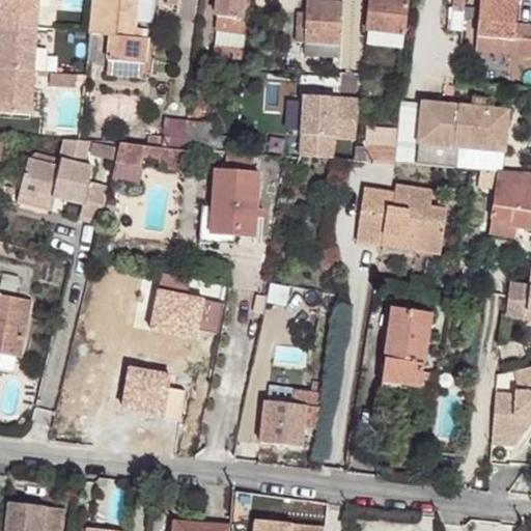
[(0,26),(36,29),(38,0),(1,0),(0,10),(0,9),(0,26)]
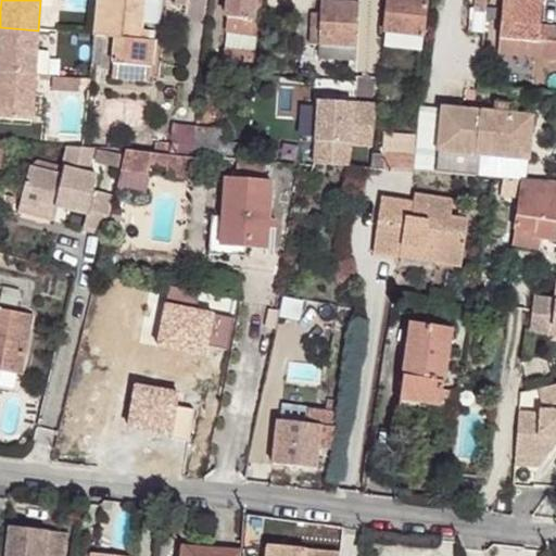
[(98,0),(96,36),(115,37),(112,79),(149,81),(153,42),(149,41),(140,40),(141,30),(143,0),(98,0)]
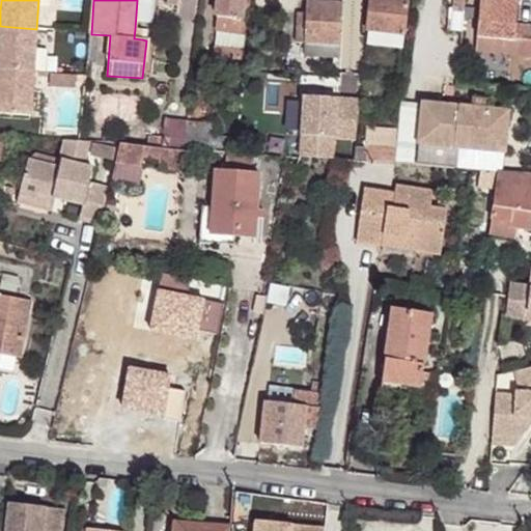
[(196,10),(197,0),(182,0),(180,8),(196,10)]
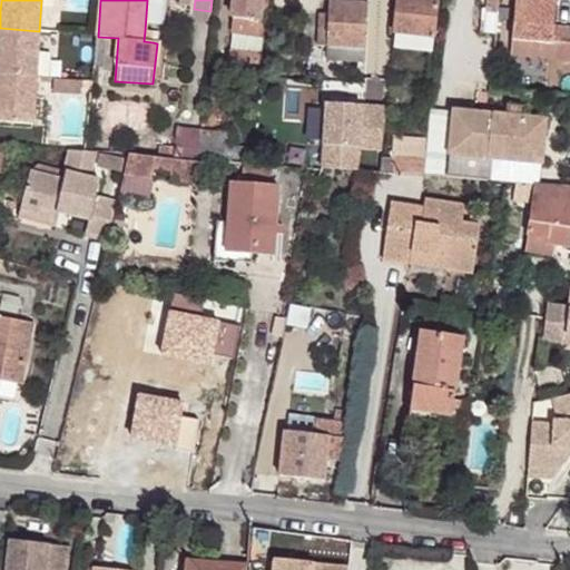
[(233,33),(232,50),(261,53),(263,38),(257,38),(258,20),(261,0),(234,0),(232,33),(233,33)]
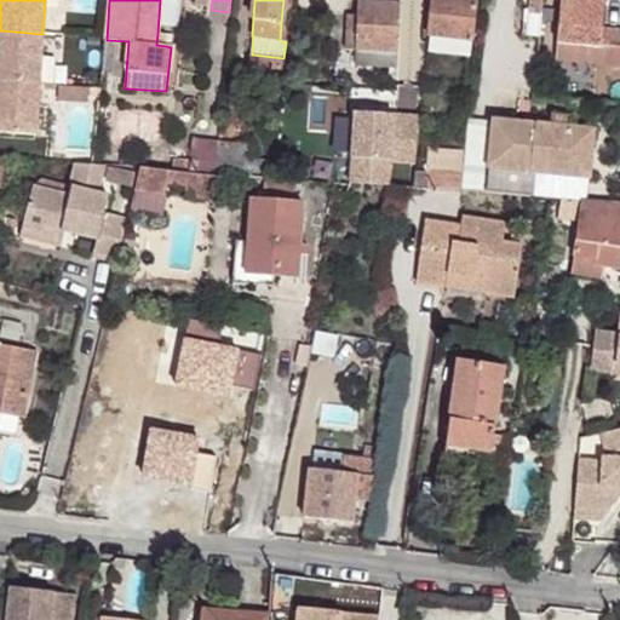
[(430,11),(429,35),(430,35),(470,40),(471,40),(475,0),(449,0),(448,12),(430,11)]
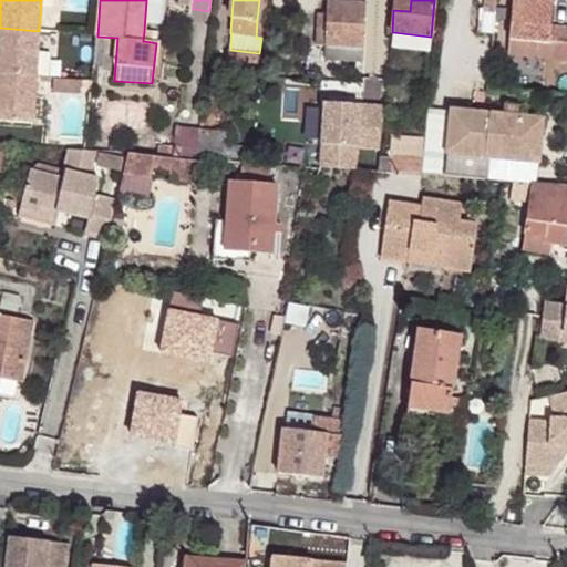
[(394,0),(394,7),(393,10),(410,11),(411,0),(394,0)]
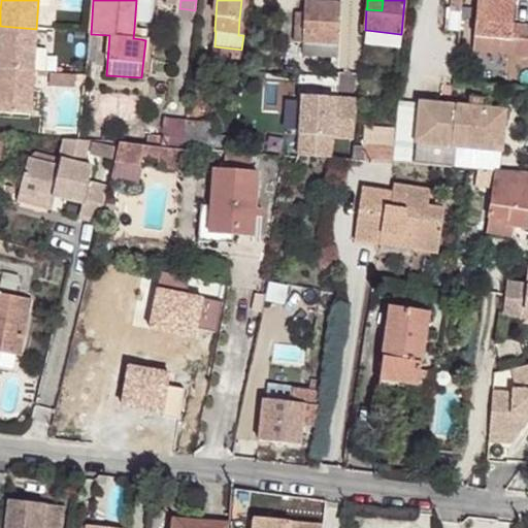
[(451,0),(450,14),(461,15),(461,0),(451,0)]
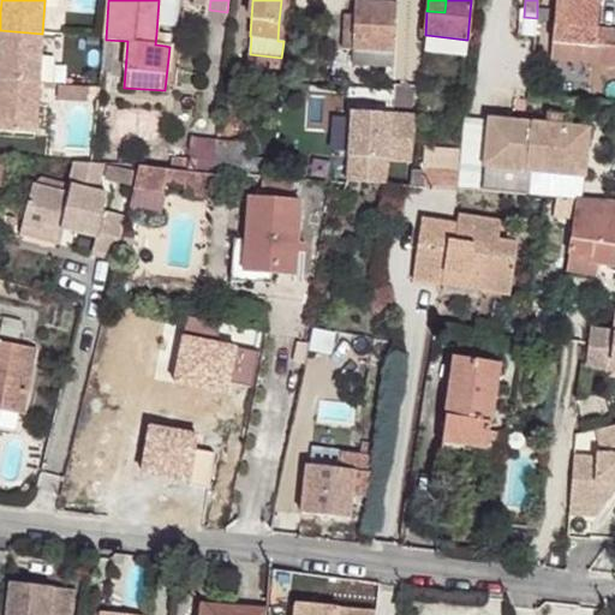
[(556,0),(553,42),(572,43),(571,63),(614,65),(614,30),(598,30),(599,0),(556,0)]
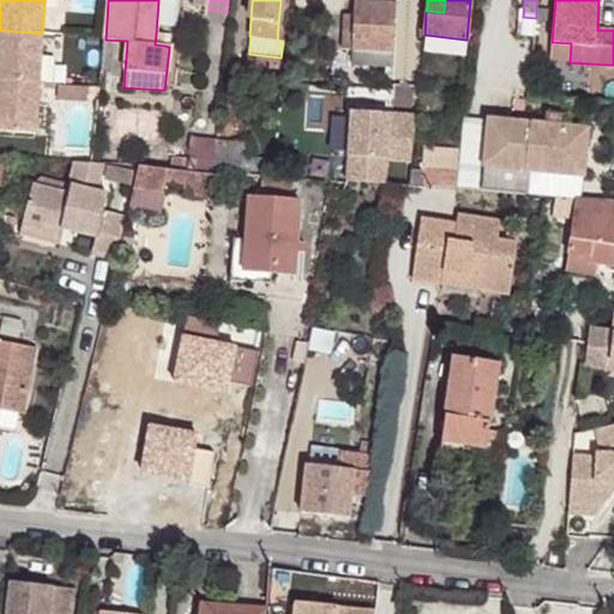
[(354,16),(353,50),(395,52),(397,4),(354,1),(354,16)]
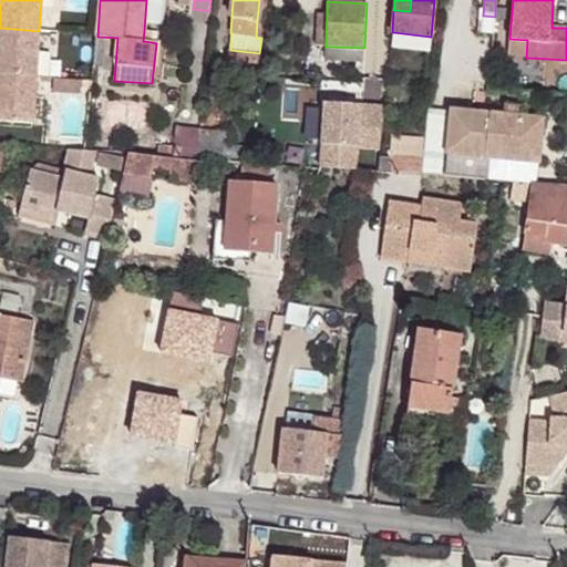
[(317,13),(316,45),(326,47),(327,14),(317,13)]
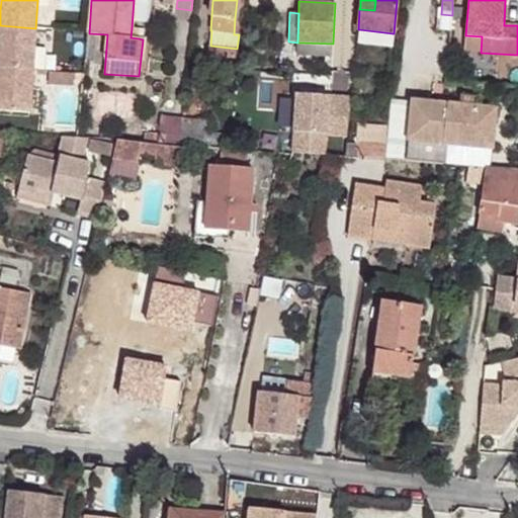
[(451,30),(451,21),(440,20),(437,20),(436,29),(451,30)]
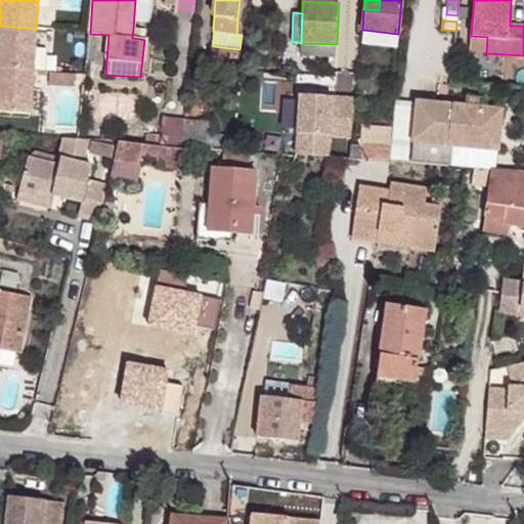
[(36,29),(0,26),(0,69),(33,72),(36,29)]
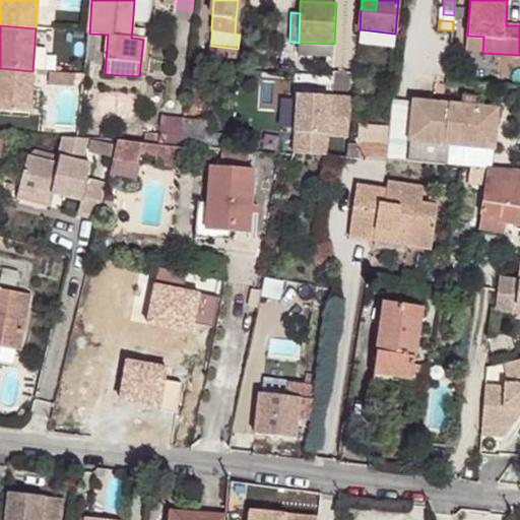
[(131,38),(139,39),(140,28),(132,28),(131,38)]
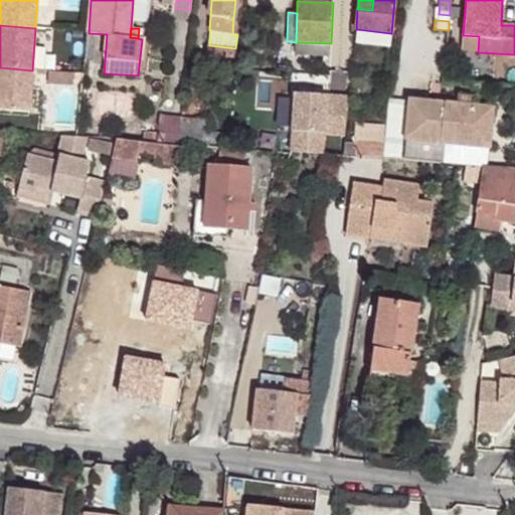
[(357,29),(356,40),(389,43),(390,33),(357,29)]
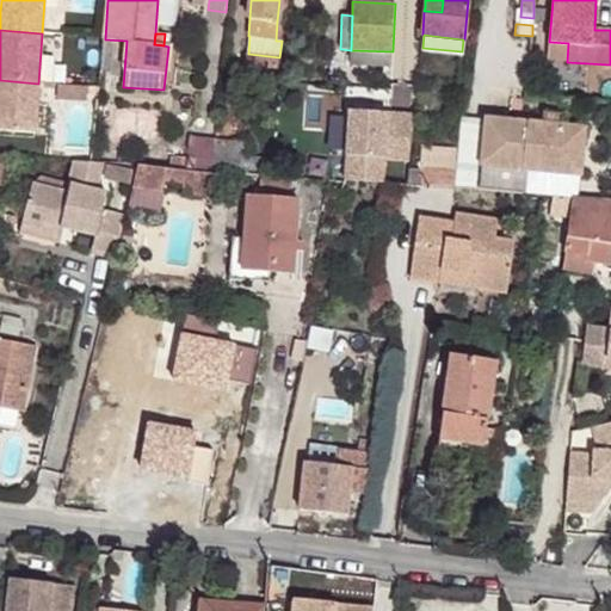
[(549,42),(548,61),(567,62),(568,43),(549,42)]
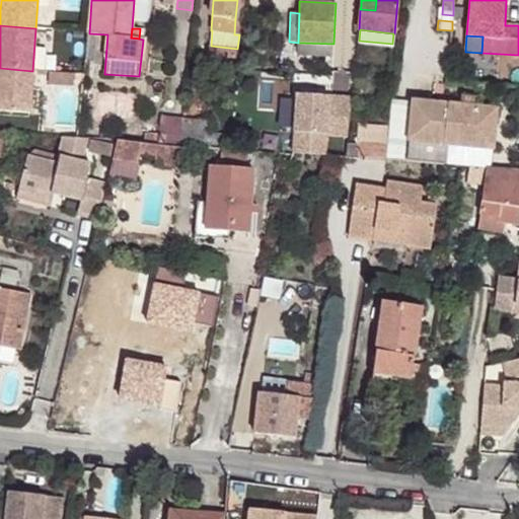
[(298,43),(297,55),(332,57),(334,44),(298,43)]
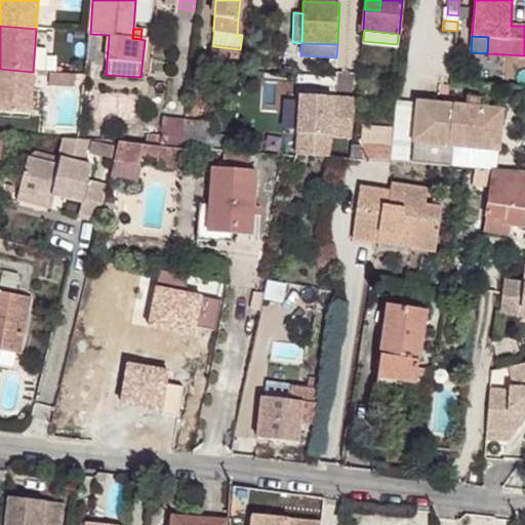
[(213,46),(211,45),(210,55),(240,59),(242,49),(240,49),(213,46)]
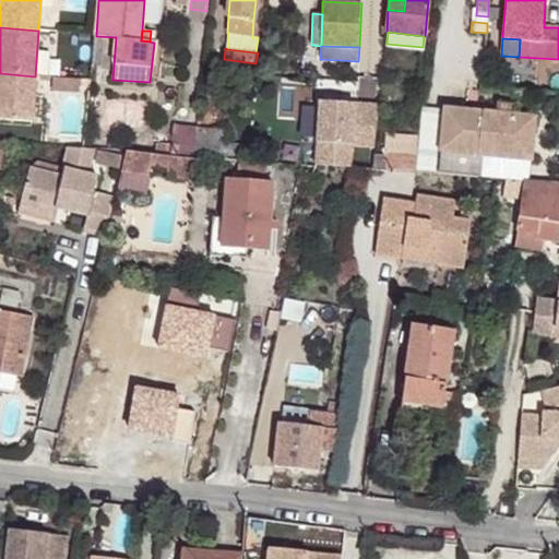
[(0,73),(0,120),(32,123),(35,76),(0,73)]
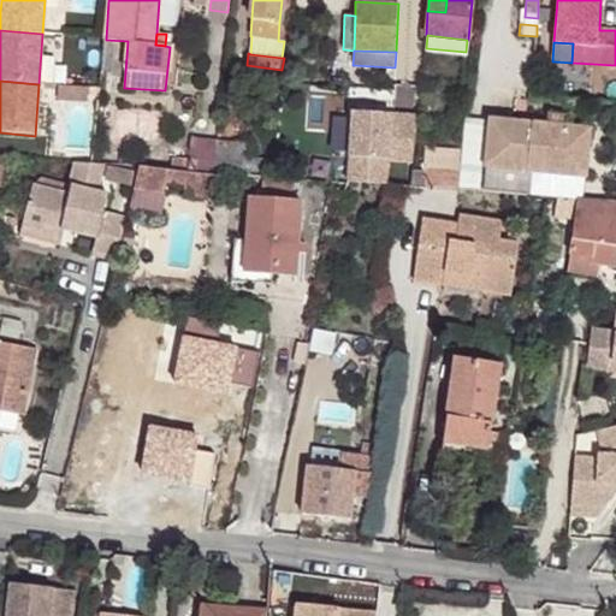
[(87,88),(59,86),(58,101),(86,102),(87,88)]
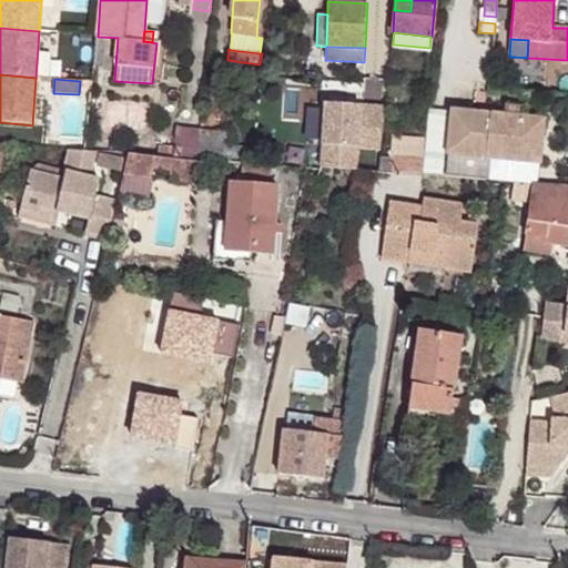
[(356,146),(379,149),(384,108),(325,102),(322,145),(321,168),(355,170),(356,146)]
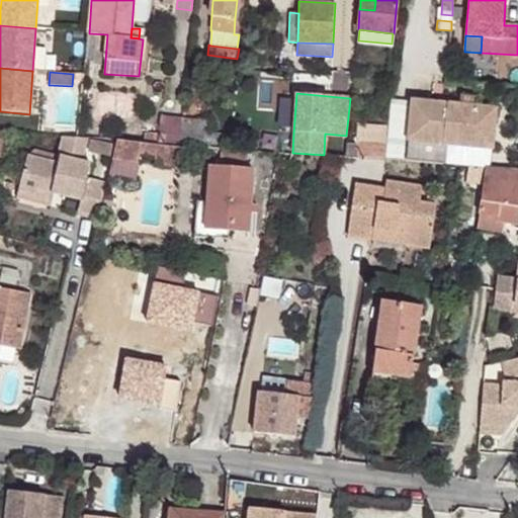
[(493,149),(497,108),(473,106),(472,113),(461,112),(461,105),(412,100),(412,101),(392,100),(390,117),(410,118),(408,141),(460,146),(458,165),(469,166),(487,168),(490,168),(492,149),(493,149)]
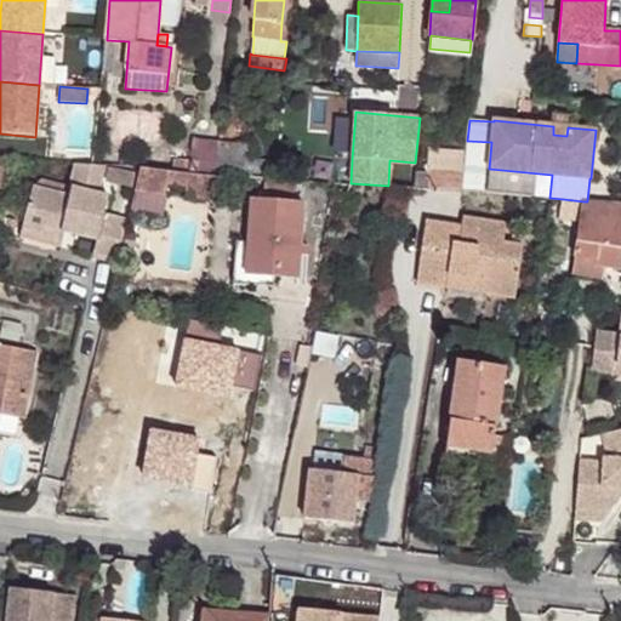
[(192,140),(189,171),(215,174),(218,142),(192,140)]
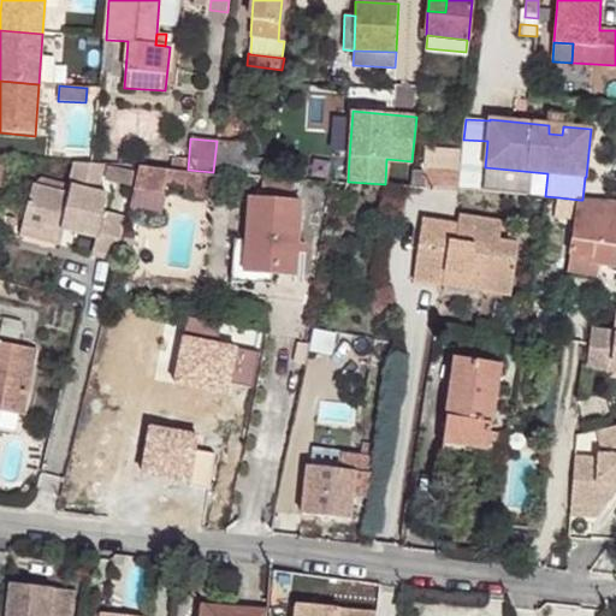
[(458,190),(481,191),(485,167),(487,141),(463,140),(461,152),(458,190)]
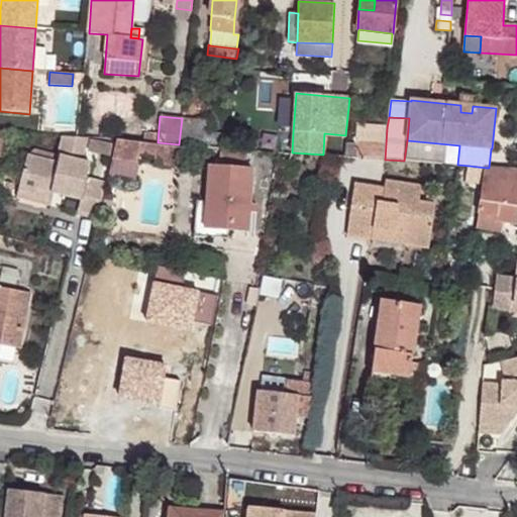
[(182,118),(179,144),(196,145),(199,120),(182,118)]
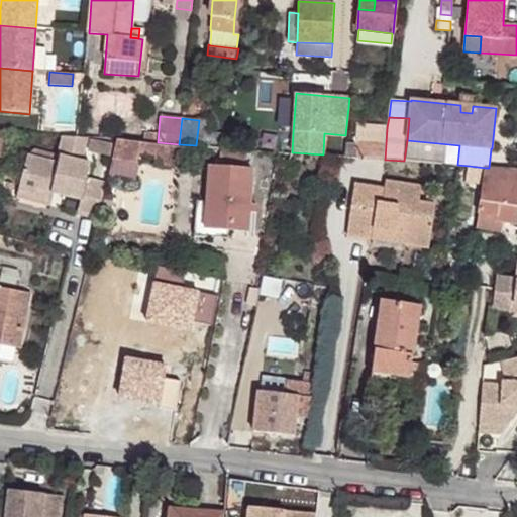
[(196,145),(218,147),(218,146),(226,147),(226,143),(218,141),(219,134),(204,132),(205,121),(199,120),(196,145)]
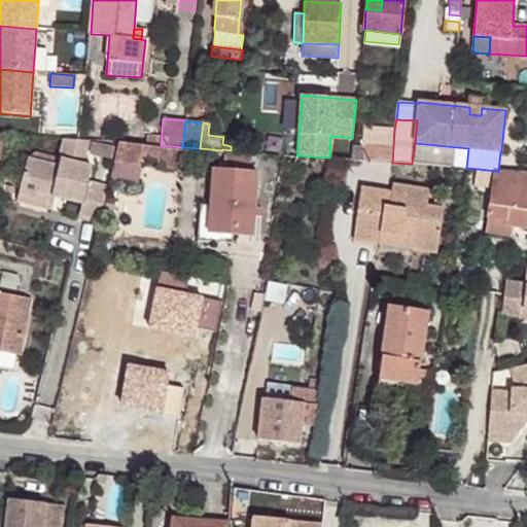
[(392,163),(394,130),(363,127),(362,142),(370,143),(370,147),(363,147),(362,157),(362,160),(392,163)]
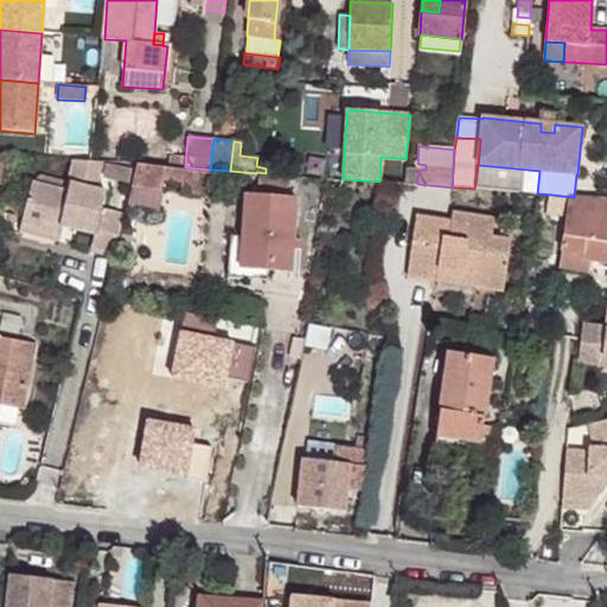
[(68,183),(65,191),(33,183),(32,183),(21,224),(45,230),(48,222),(63,225),(95,234),(91,249),(116,255),(125,216),(102,210),(107,193),(95,190),(102,163),(90,161),(74,160),(68,183)]
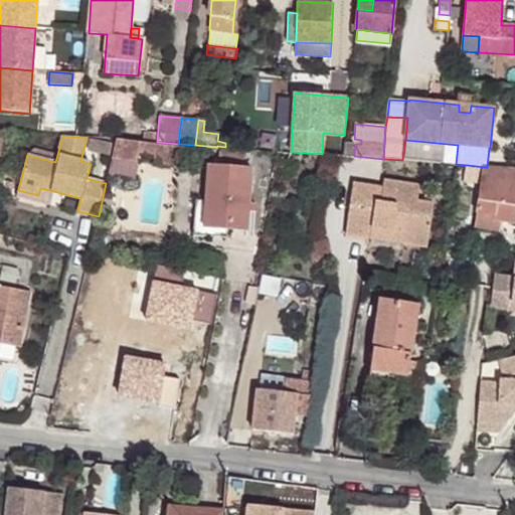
[(117,139),(112,160),(139,163),(140,154),(154,156),(153,165),(179,168),(182,147),(117,139)]
